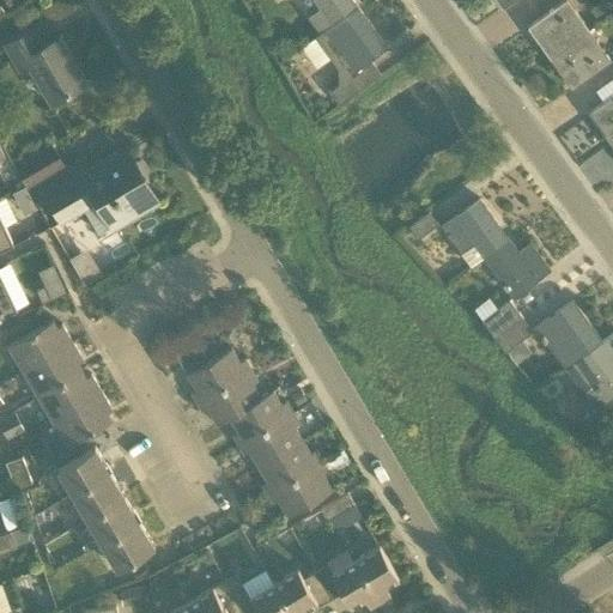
[(315,36),(333,23),(357,5),(353,0),(316,0),(321,6),(308,16),(320,32),(315,36)]
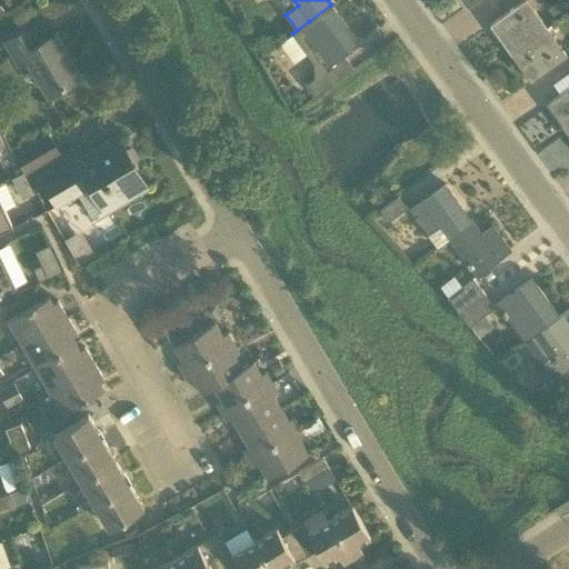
[(510,53),(547,27),(527,0),(523,0),(490,25),(510,53)]
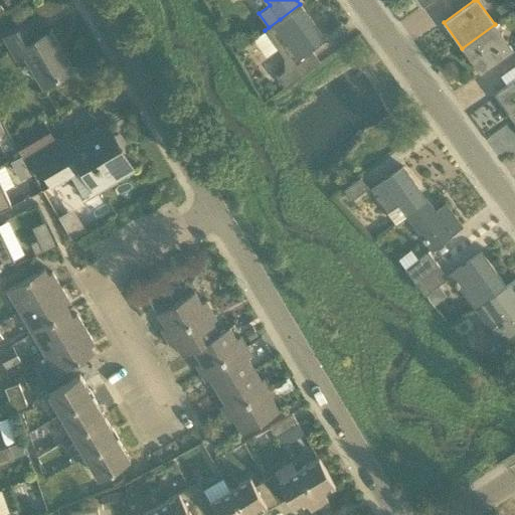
[(510,0),(496,0),(504,12),(514,5),(510,0)]
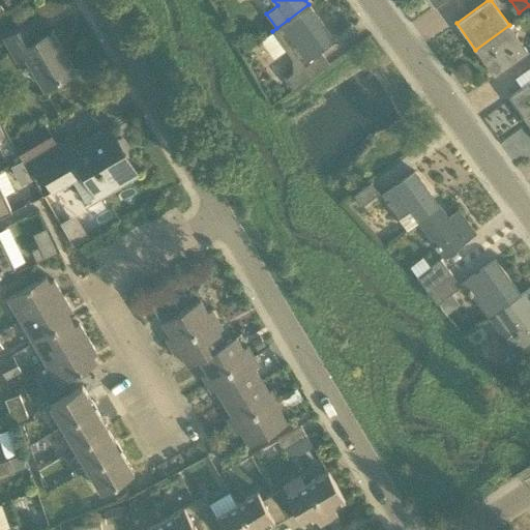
[(303,62),(334,39),(308,4),(288,20),(272,31),(292,58),(297,55),(303,62)]
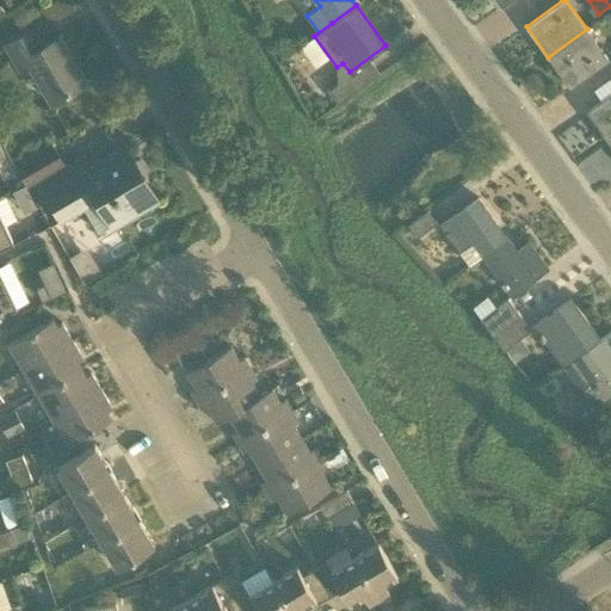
[(60,35),(43,44),(34,28),(5,44),(20,71),(30,65),(51,102),(87,80),(75,61),(74,62),(68,51),(69,50),(60,35)]
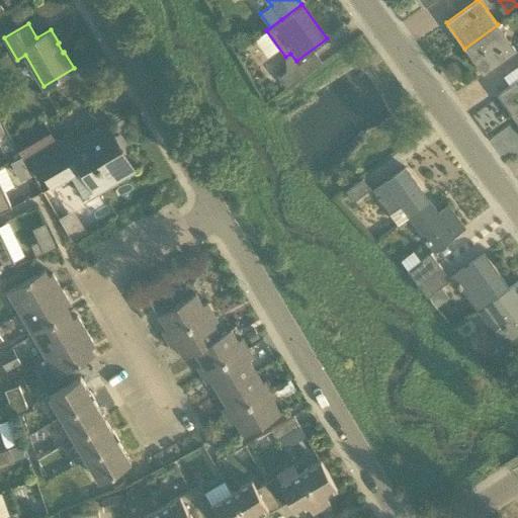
[(484,75),(516,51),(498,24),(464,49),(484,75)]
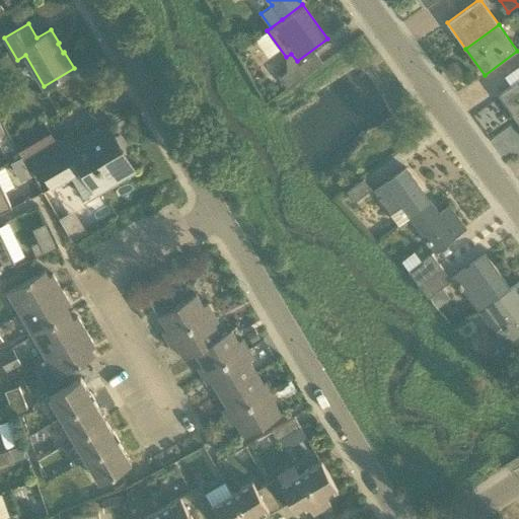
[(287,87),(304,75),(296,65),(280,77),(287,87)]
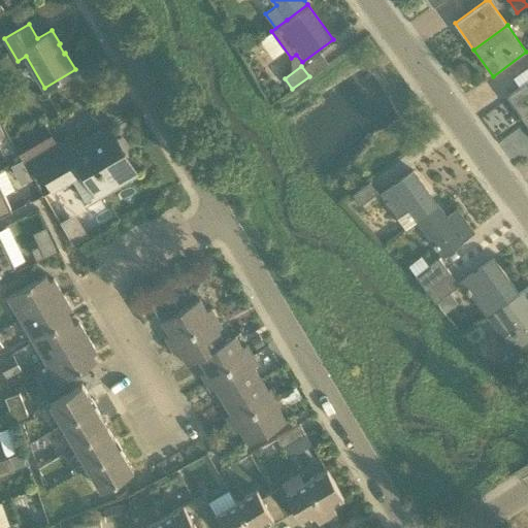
[(526,123),(527,121),(527,80),(507,96),(526,123)]
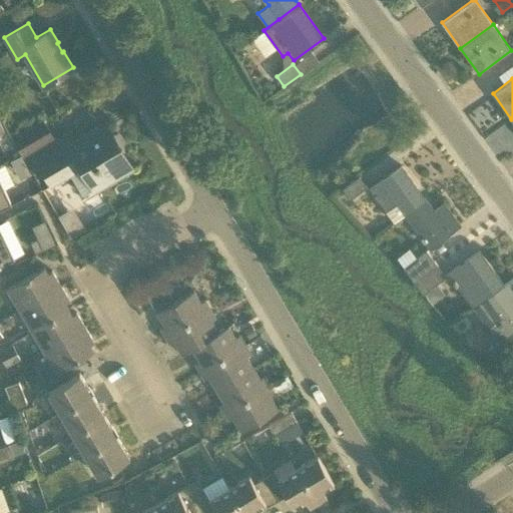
[(50,185),(70,174),(82,195),(94,188),(132,167),(122,149),(117,152),(102,125),(69,144),(64,135),(55,140),(40,149),(31,154),(50,185)]
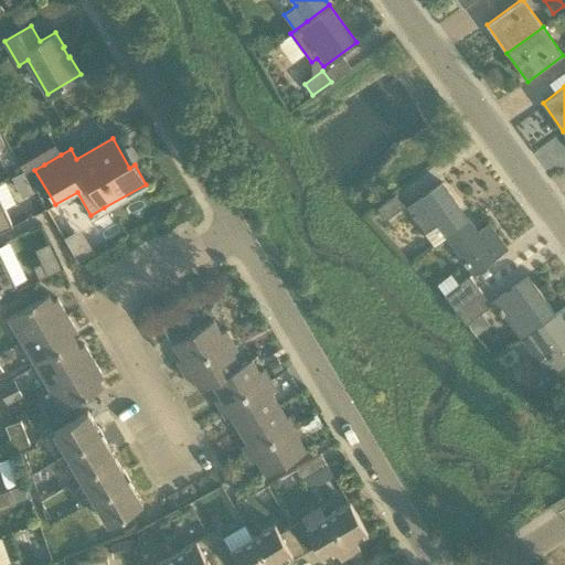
[(31,142),(13,152),(25,176),(34,170),(44,164),(31,142)]
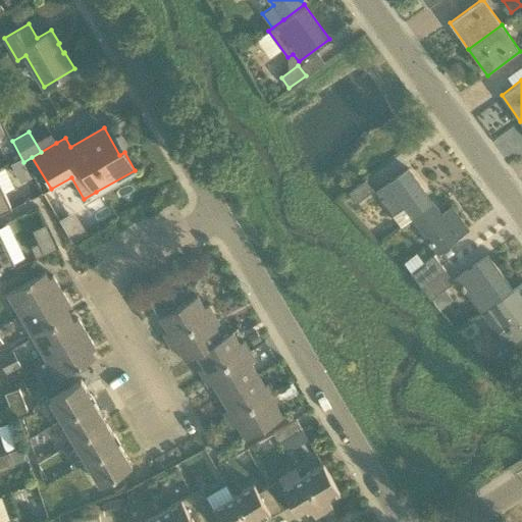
[(21,158),(10,163),(14,172),(25,167),(21,158)]
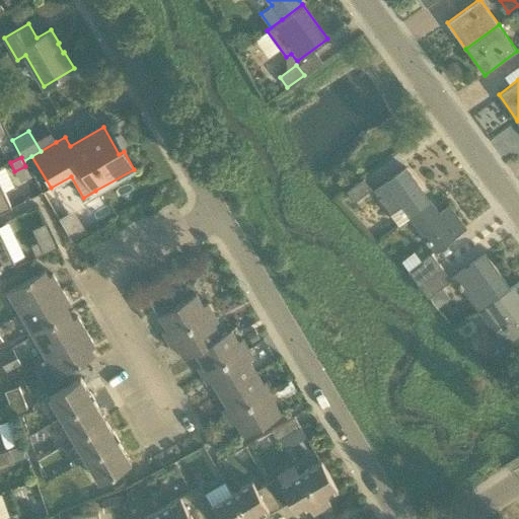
[(411,216),(431,201),(405,167),(375,190),(392,213),(390,214),(398,224),(411,216)]
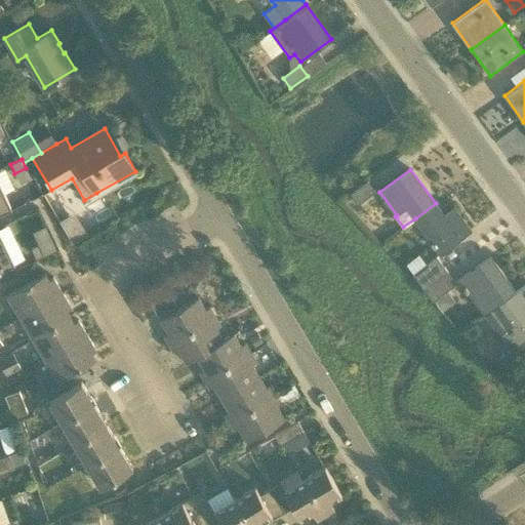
[(359,203),(376,191),(368,179),(351,193),(359,203)]
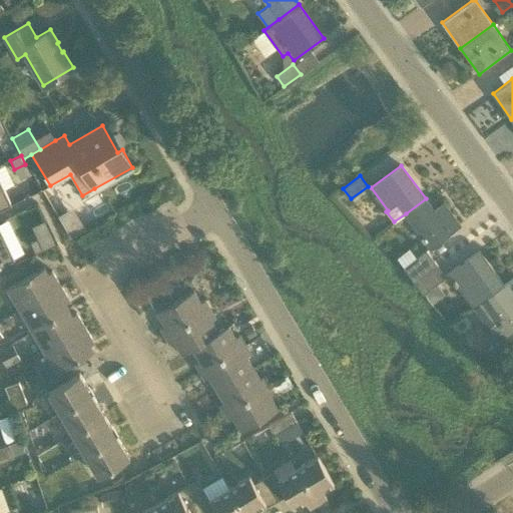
[(0,180),(0,209),(11,204),(0,180)]
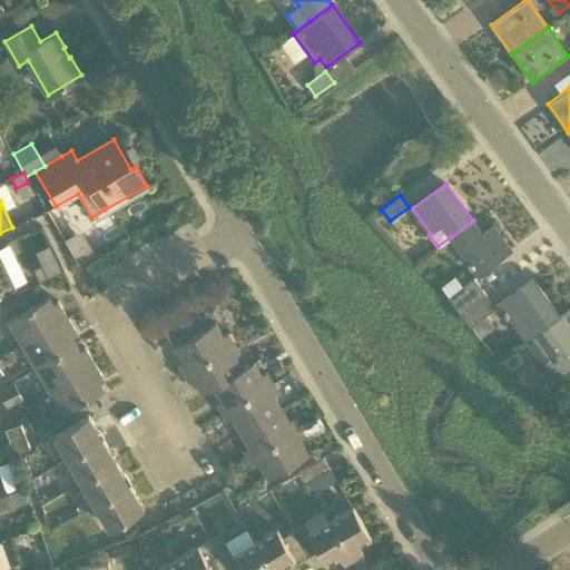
[(482,234),(473,220),(451,237),(478,275),(511,249),(493,226),(482,234)]
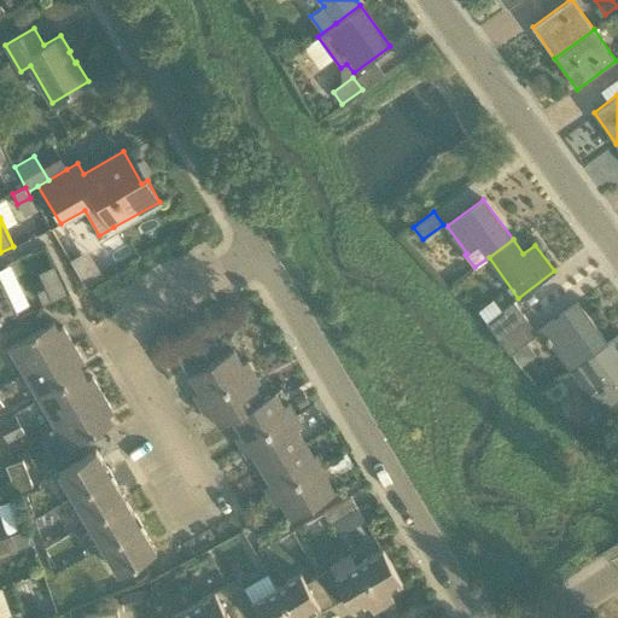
[(40,273),(46,285),(59,279),(53,267),(40,273)]
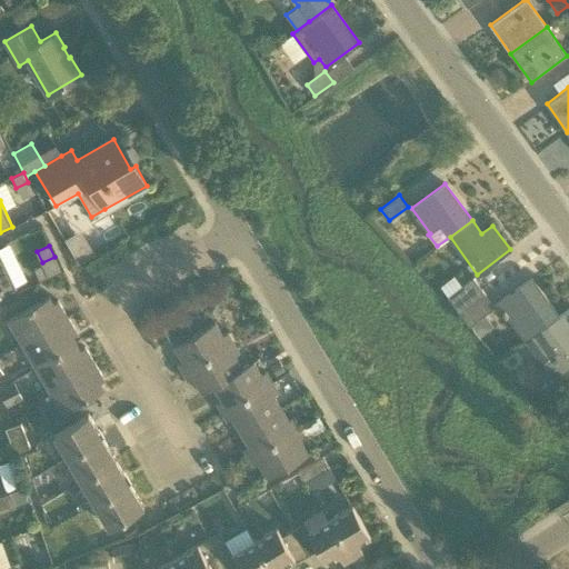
[(0,295),(16,287),(0,255),(0,295)]
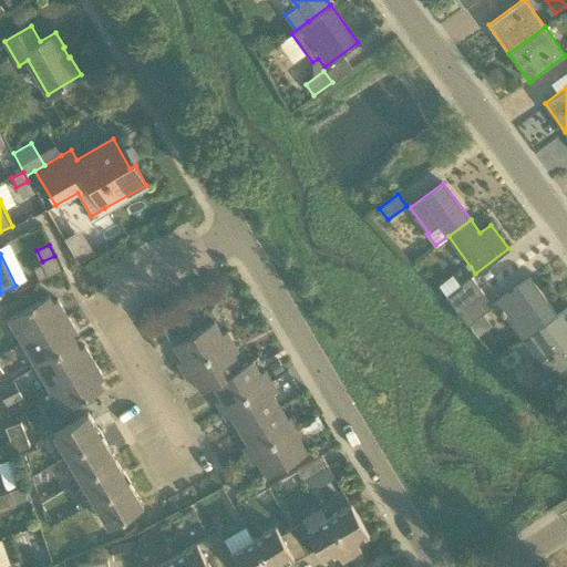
[(457,309),(482,290),(472,276),(446,295),(457,309)]
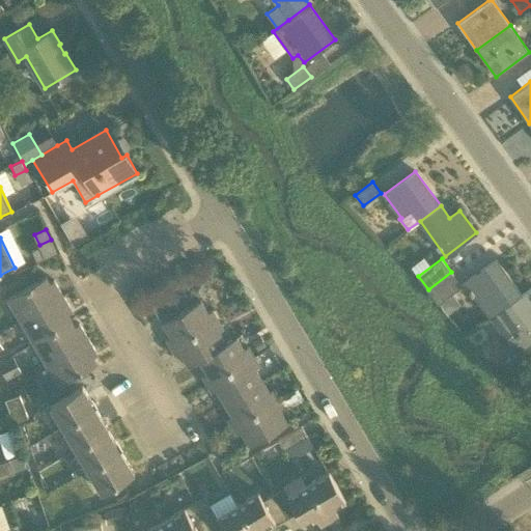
[(491,317),(522,295),(496,259),(465,282),(491,317)]
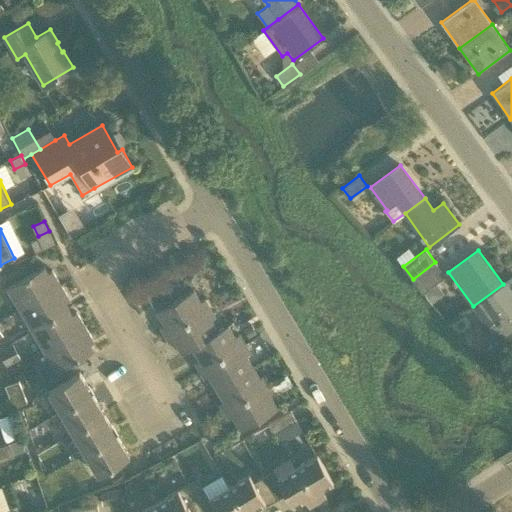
[(422,292),(445,276),(435,262),(413,279),(422,292)]
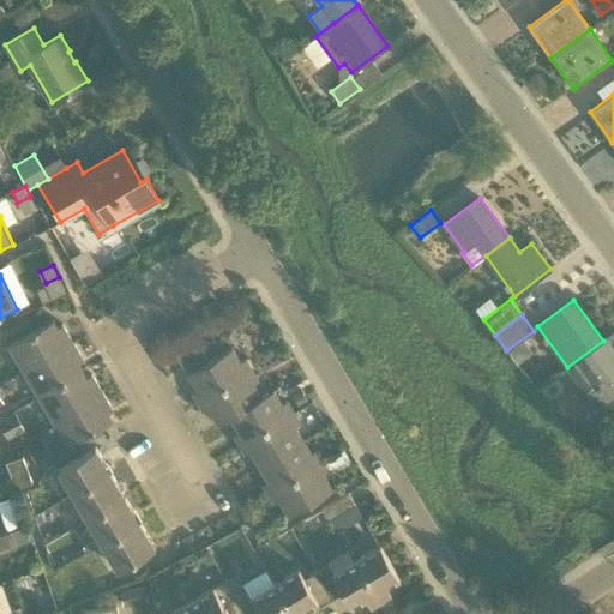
[(58,326),(53,319),(8,345),(24,371),(73,342),(62,324),(58,326)]
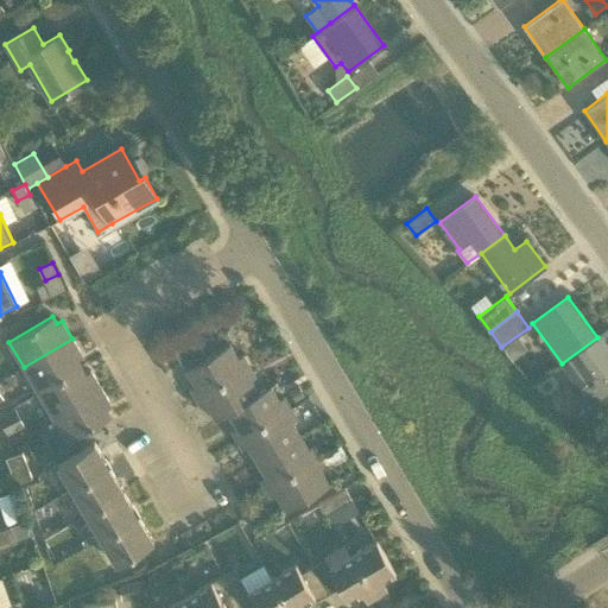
[(602,394),(607,390),(607,329),(597,337),(562,363),(577,385),(589,375),(602,394)]
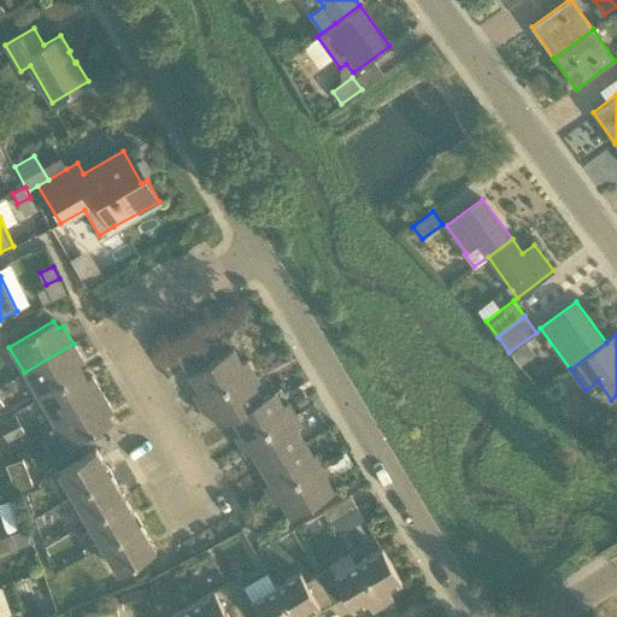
[(197,339),(175,351),(184,368),(206,356),(197,339)]
